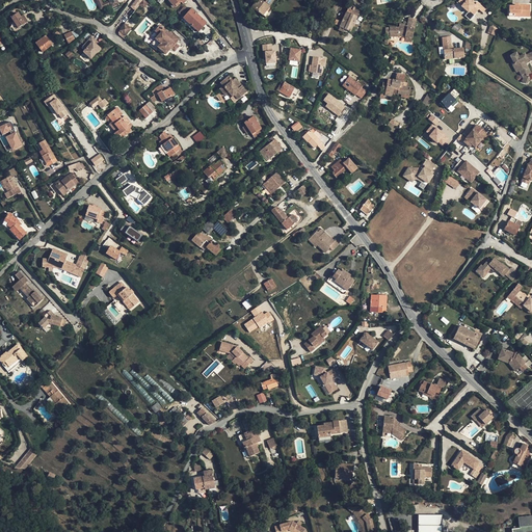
[(96,0),(101,9),(110,4),(108,0),(103,3),(101,0),(96,0)]
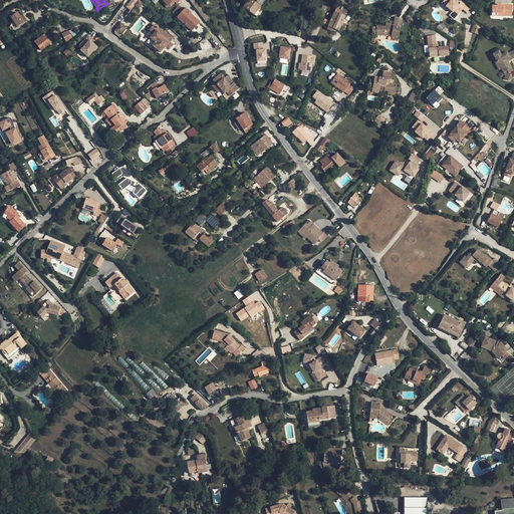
[(257,0),(255,2),(252,0),(248,0),(243,7),(249,11),(248,12),(252,16),(254,15),(256,16),(263,8),(260,6),(264,0),(257,0)]
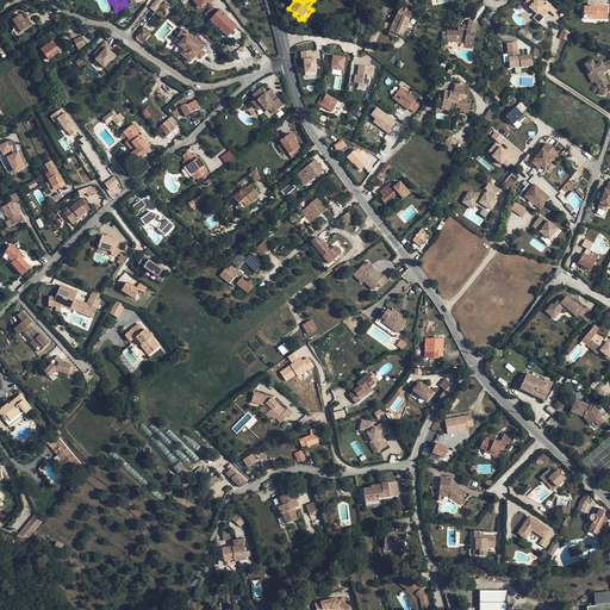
[(524,0),(526,0),(530,5),(529,6),(536,14),(539,12),(543,16),(548,10),(547,10),(551,6),(547,2),(543,5),(540,2),(542,0),(541,0),(524,0)]
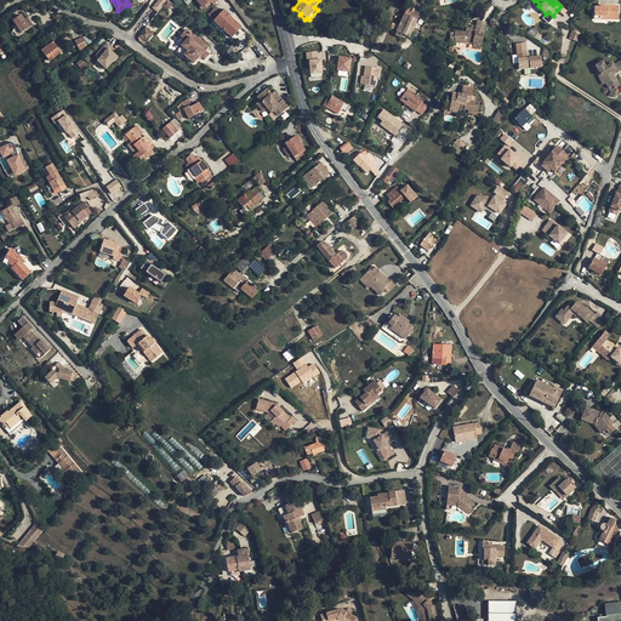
[(240,16),(249,27),(254,24),(237,1),(232,5),(240,16)]
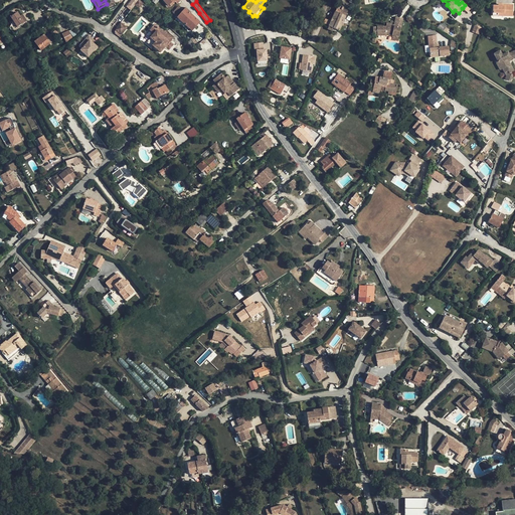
[(338,4),(331,20),(328,25),(328,26),(329,26),(327,29),(332,31),(334,28),(339,31),(349,9),(338,4)]
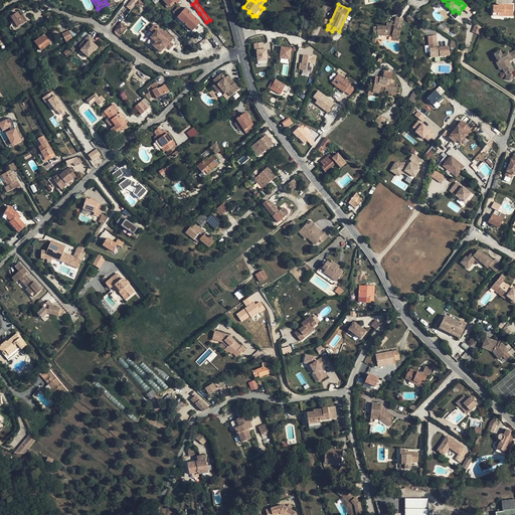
[(507,12),(507,15),(512,15),(513,4),(506,4),(506,5),(502,5),(498,5),(493,5),(493,14),(497,14),(498,12),(507,12)]
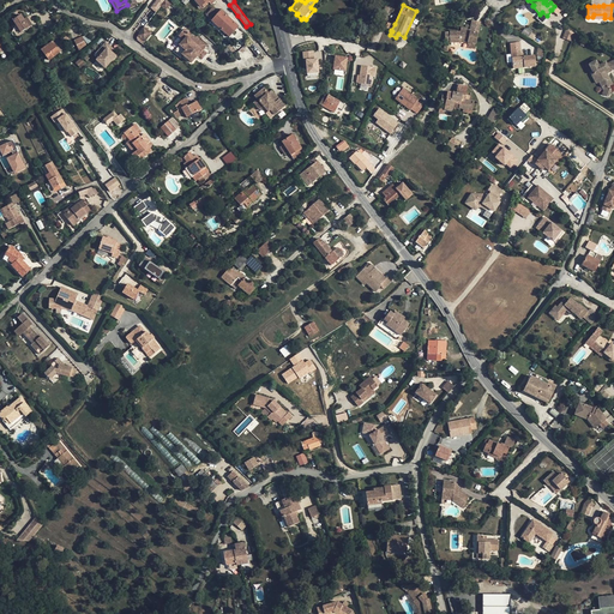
[(205,14),(211,20),(218,12),(212,7),(205,14)]
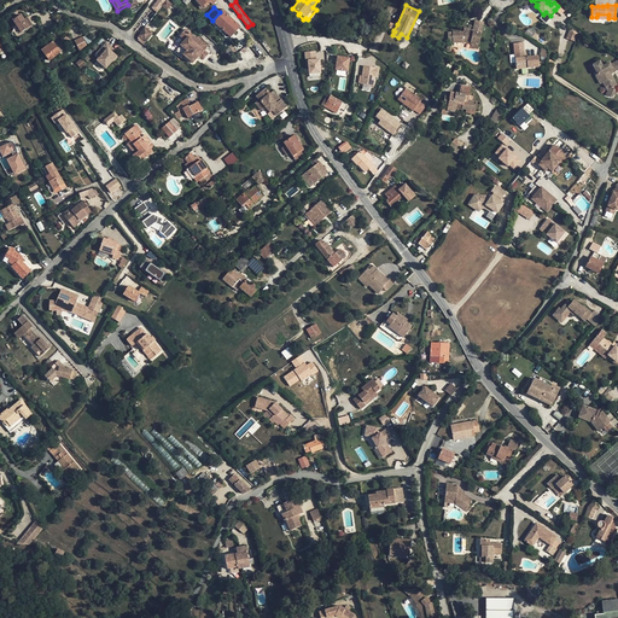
[(222,10),(220,12),(213,21),(214,21),(227,34),(231,36),(239,27),(222,10)]
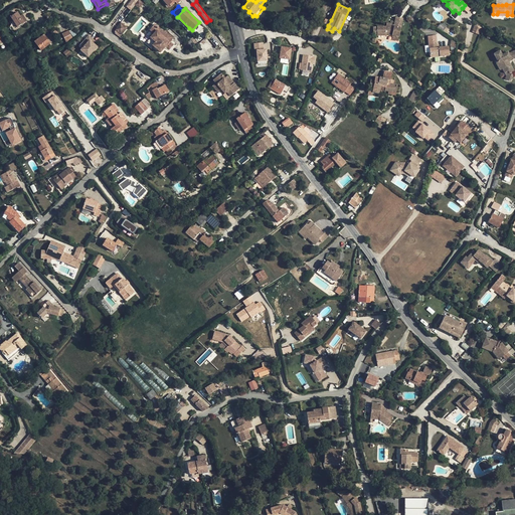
[(10,16),(17,27),(26,21),(19,10),(10,16)]
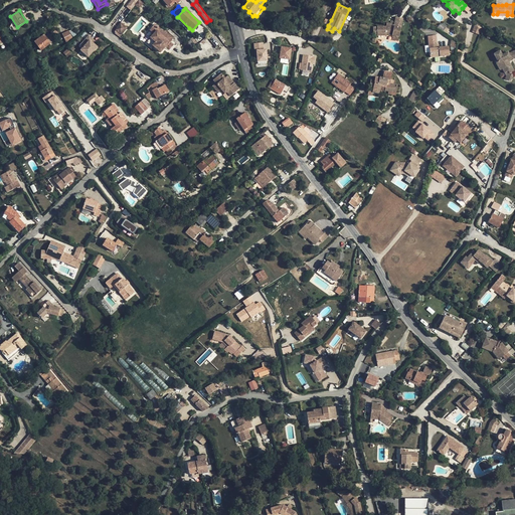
[(187,30),(189,28),(178,17),(176,20),(187,30)]
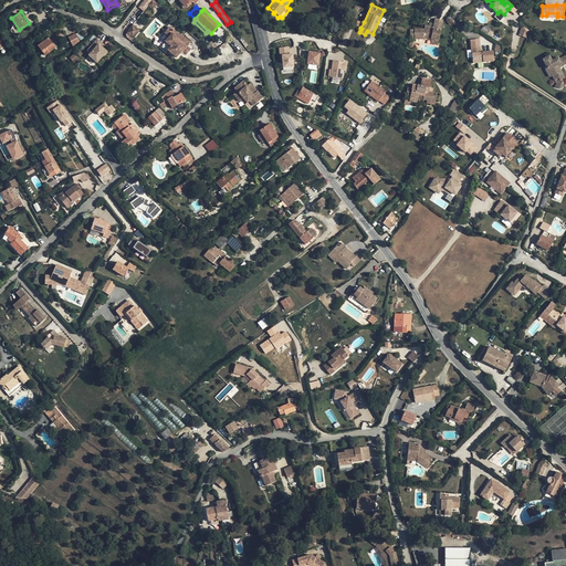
[(432,28),(430,28),(425,28),(425,29),(416,29),(415,29),(415,39),(431,39),(436,39),(437,35),(439,37),(443,21),(435,19),(432,28)]
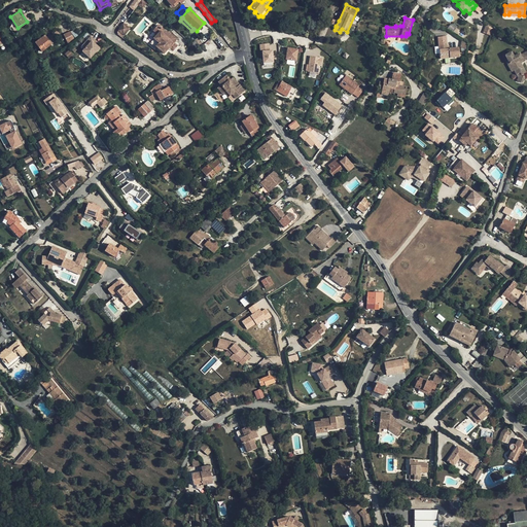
[(482,21),(476,18),(472,24),(478,27),(482,21)]
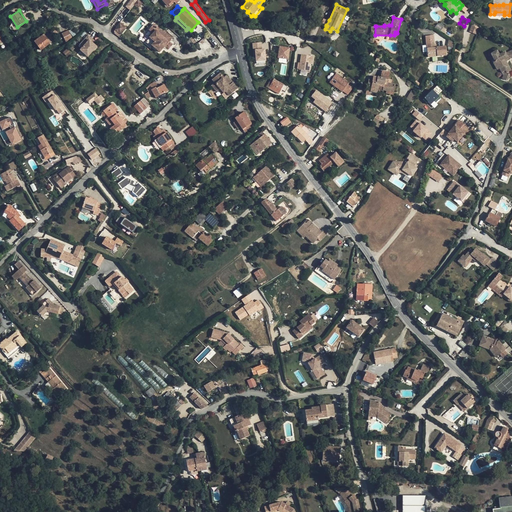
[(127,26),(121,21),(117,26),(116,29),(121,33),(127,26)]
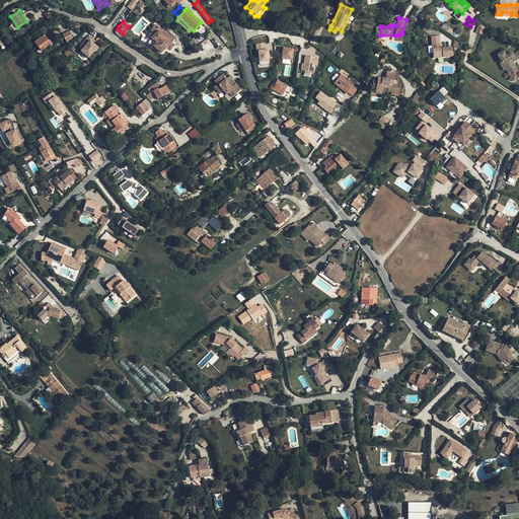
[(478,24),(475,31),(483,34),(486,27),(478,24)]
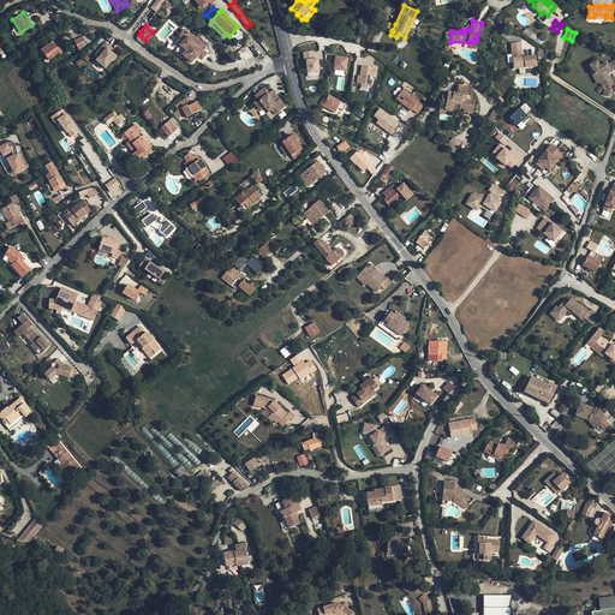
[(198,58),(203,52),(207,47),(197,39),(196,40),(185,31),(179,37),(184,42),(180,47),(186,53),(183,58),(192,65),(198,58)]
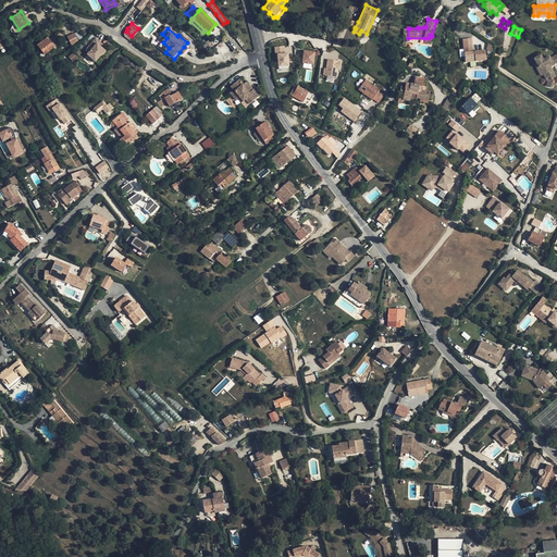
[(424,38),(423,42),(431,44),(432,36),(430,35),(429,38),(424,38)]
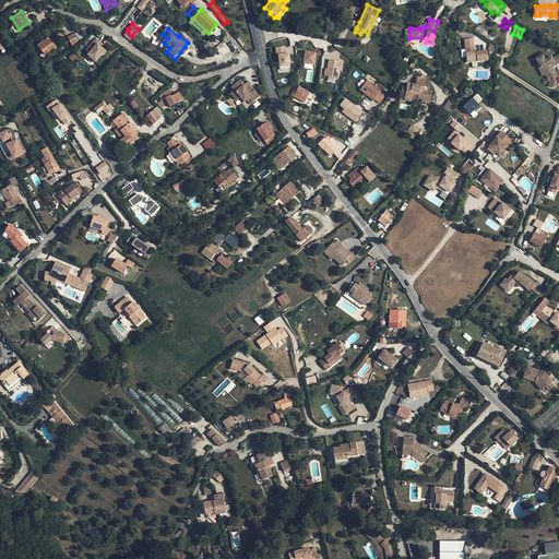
[(43,42),(50,50),(54,47),(51,44),(47,38),(43,42)]
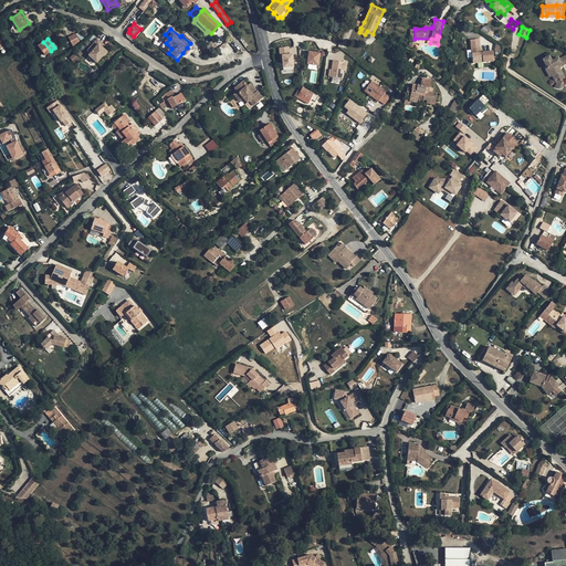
[(97,39),(85,48),(88,52),(85,53),(92,62),(103,54),(100,49),(97,45),(101,43),(97,39)]
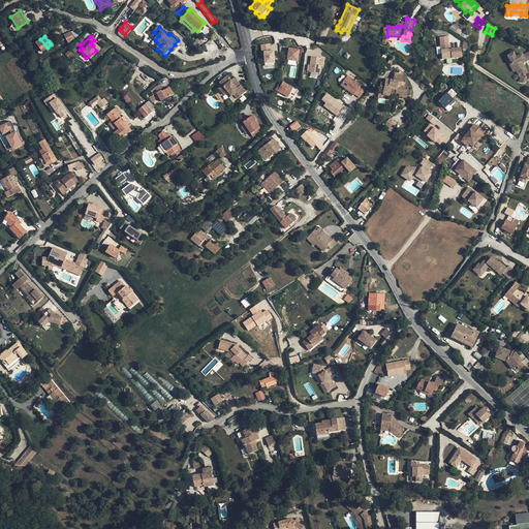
[(448,49),(448,45),(447,36),(440,36),(442,58),(461,57),(461,49),(450,49),(448,49)]
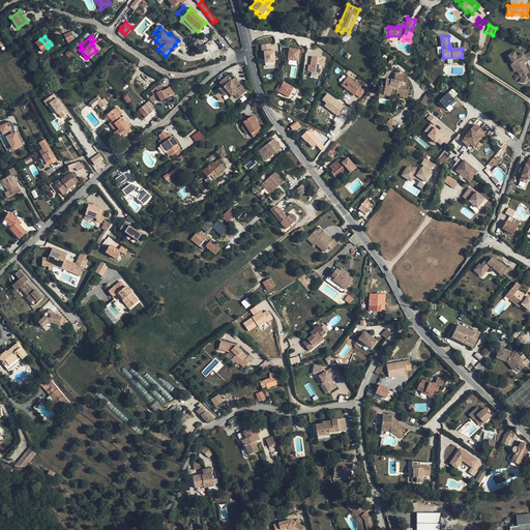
[(48,48),(40,39),(36,42),(42,52),(48,48)]
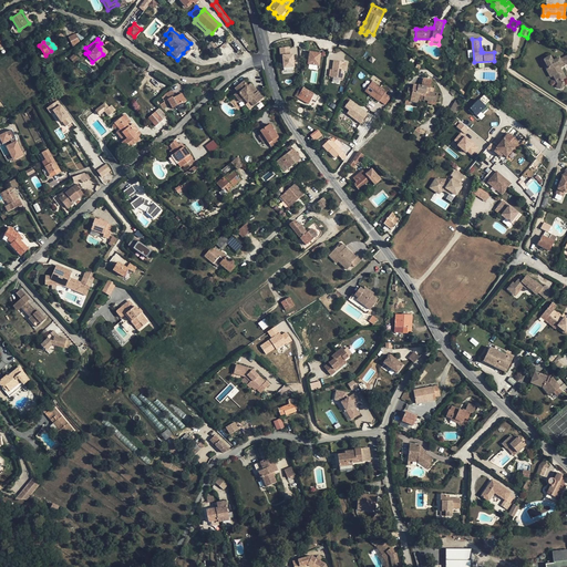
[(168,54),(168,53),(172,49),(166,43),(162,49),(167,54),(168,54)]
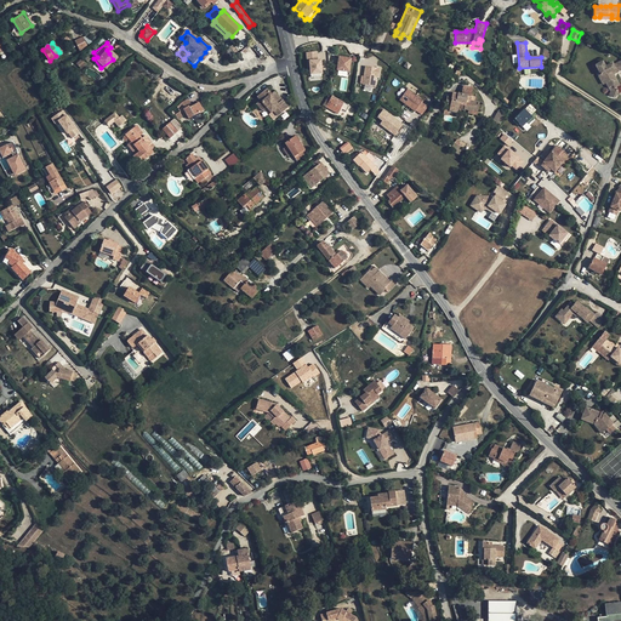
[(228,58),(234,55),(233,52),(231,47),(224,52),(228,58)]
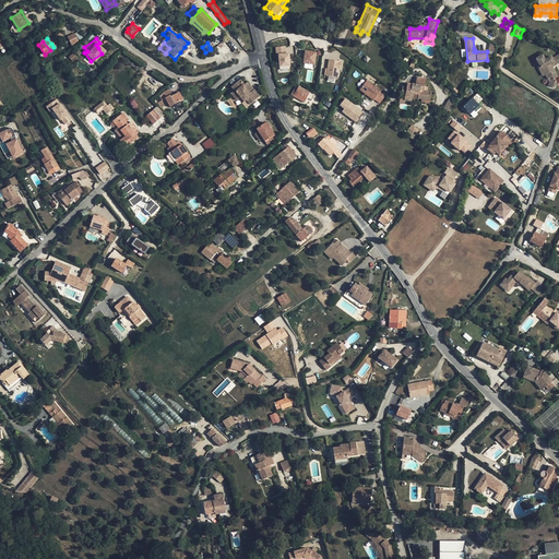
[(293,46),(275,47),(275,52),(278,52),(280,69),(290,69),(289,54),(293,54),(293,46)]
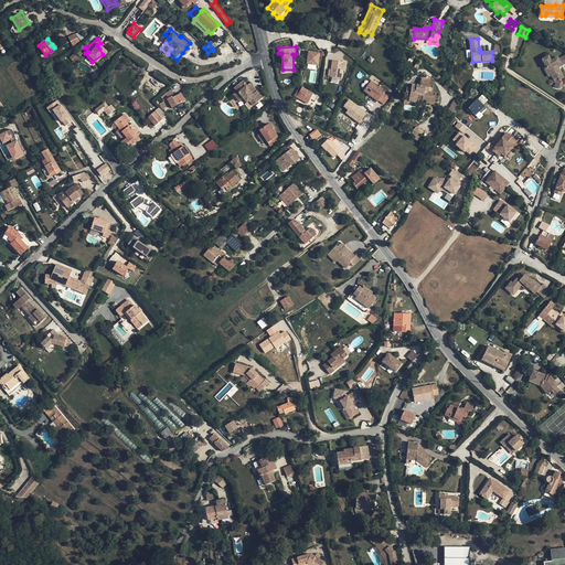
[(191,51),(187,48),(182,53),(187,56),(191,51)]
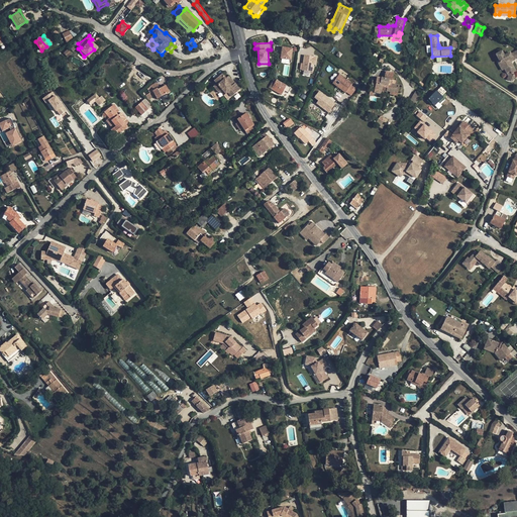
[(282,46),(280,63),(291,64),(293,47),(282,46)]
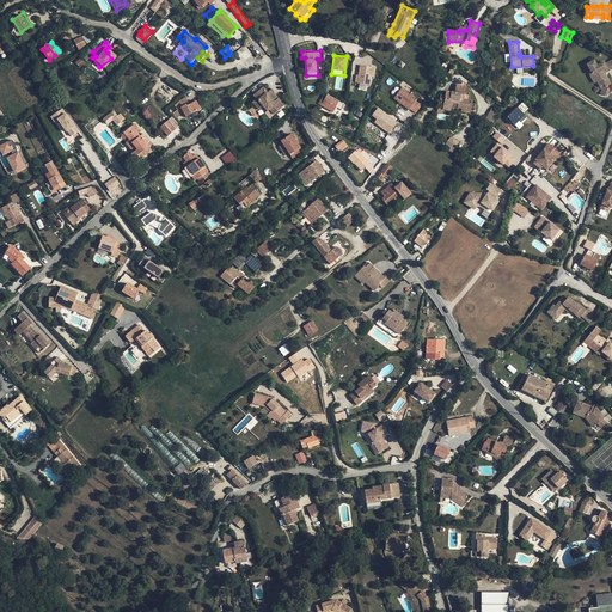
[(610,85),(605,73),(604,69),(609,68),(606,63),(605,65),(604,62),(604,63),(597,66),(593,61),(587,63),(592,73),(589,74),(594,84),(597,83),(599,87),(603,85),(604,85),(605,87),(606,86),(607,86),(610,85)]
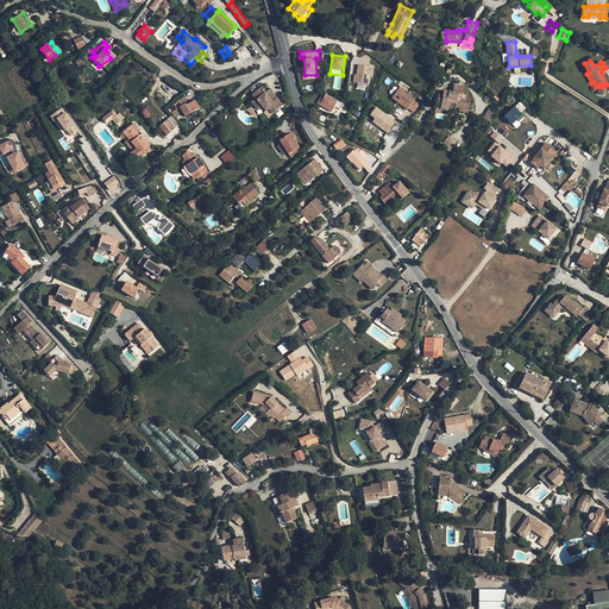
[(365,83),(370,85),(372,66),(357,64),(355,82),(357,83),(357,88),(365,89),(365,83)]
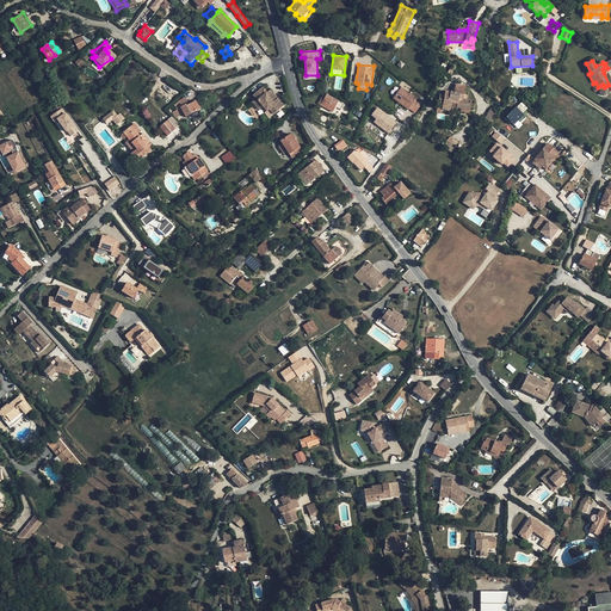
[(455,93),(449,92),(445,91),(444,96),(440,94),(438,104),(443,104),(442,109),(450,111),(451,106),(463,109),(469,110),(471,100),(463,99),(463,94),(462,94),(464,86),(456,85),(456,88),(455,93)]
